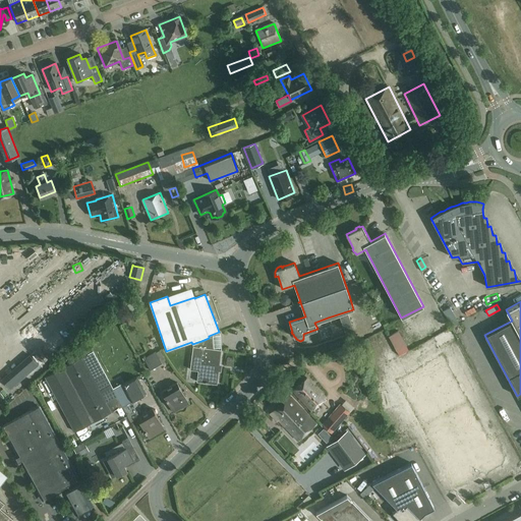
[(446,315),(453,311),(450,307),(443,310),(446,315)]
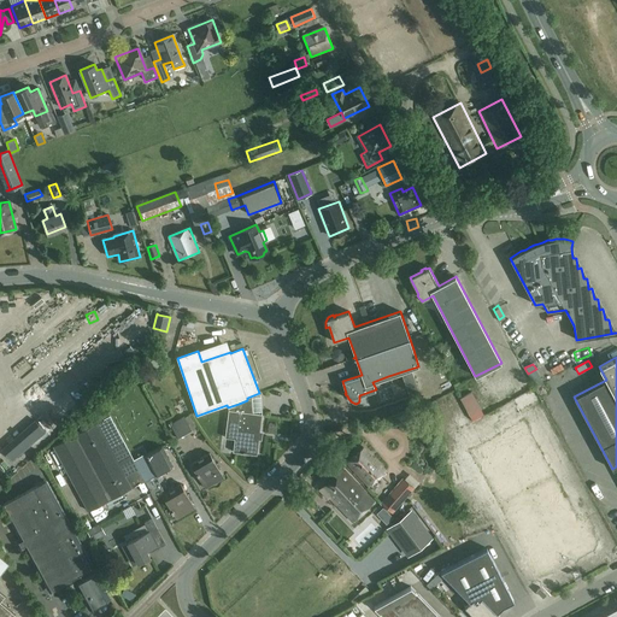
[(445,376),(438,380),(441,388),(448,385),(445,376)]
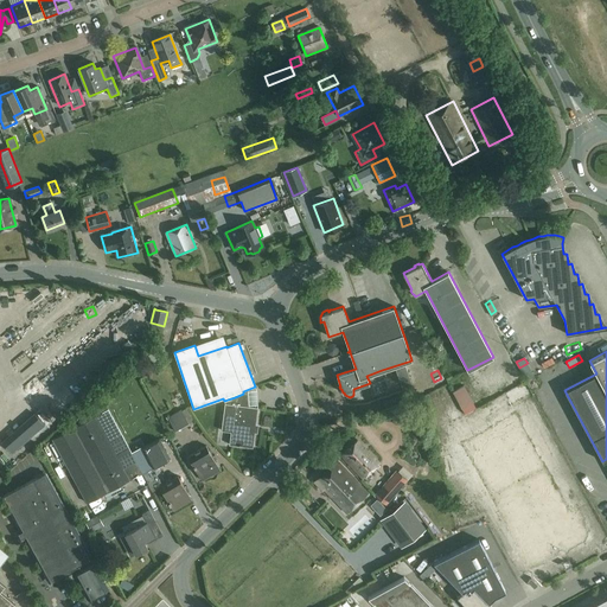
[(462,382),(451,388),(461,411),(474,404),(462,382)]
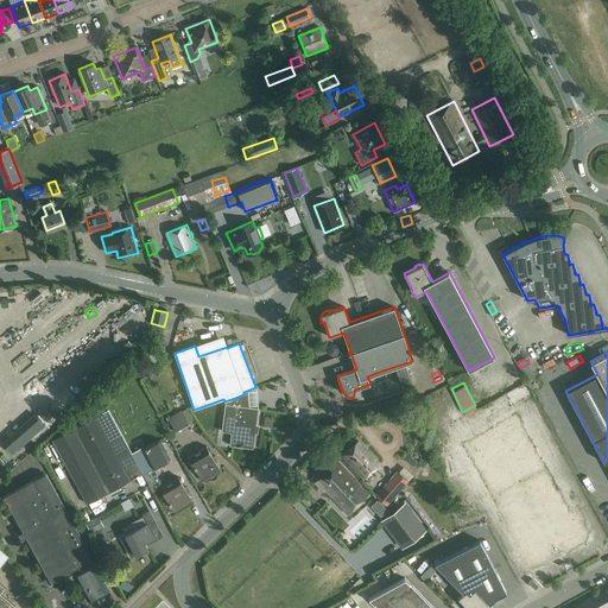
[(380,384),(373,386),(375,394),(382,391),(380,384)]
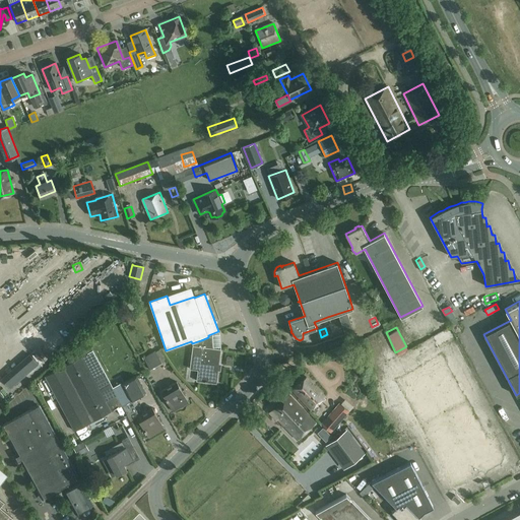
[(201,340),(192,343),(193,347),(191,360),(199,361),(196,381),(215,383),(217,375),(219,360),(219,350),(209,348),(208,337),(201,340)]
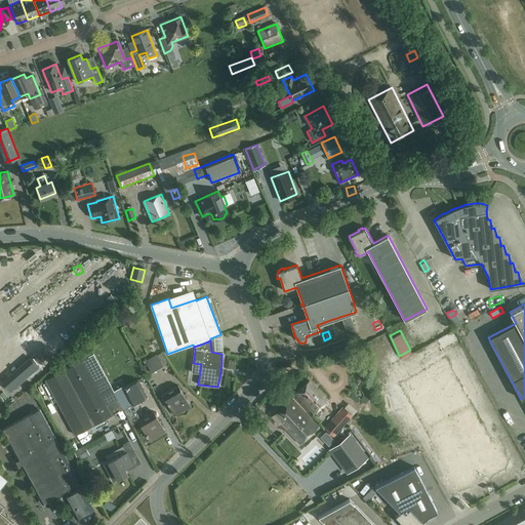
[(68,367),(82,359),(79,353),(77,354),(74,351),(65,358),(68,361),(66,362),(68,367)]
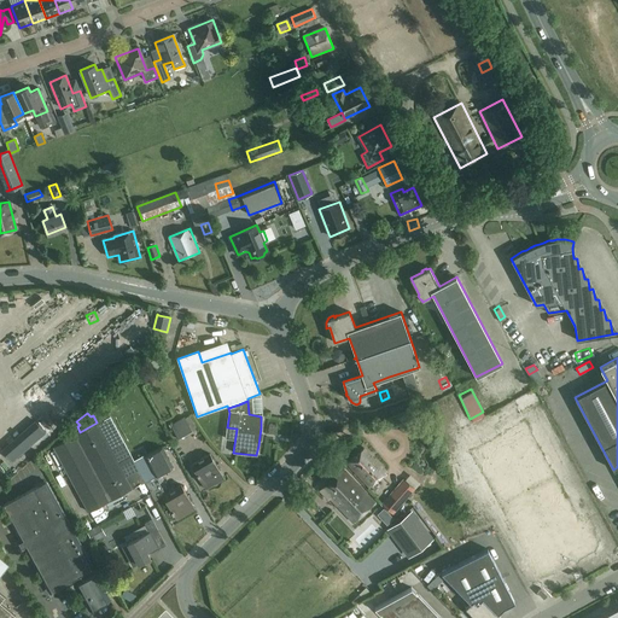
[(471,442),(548,587),(600,559),(523,414),(471,442)]
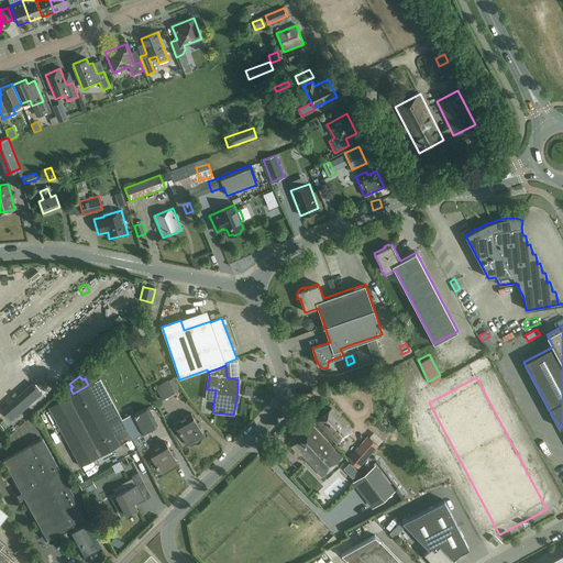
[(88,386),(108,421),(120,415),(100,379),(88,386)]
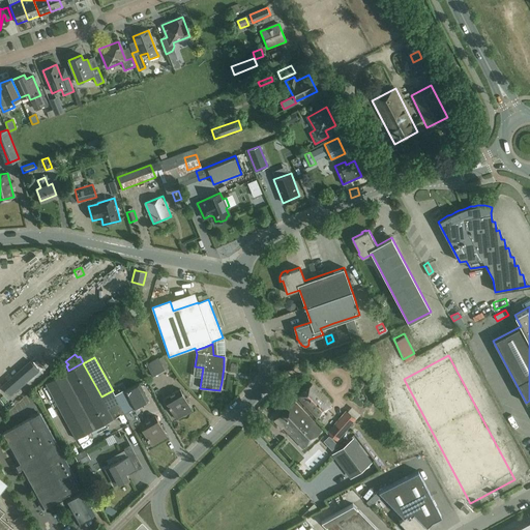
[(11,399),(45,372),(33,358),(0,384),(11,399)]
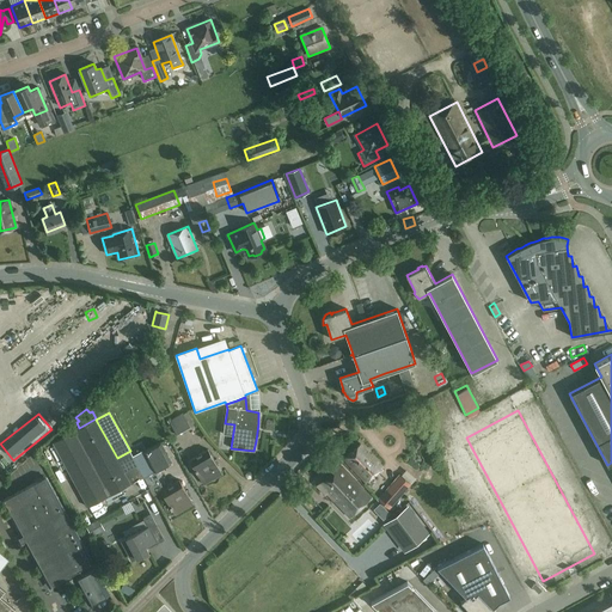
[(182,414),(169,422),(177,436),(190,428),(182,414)]
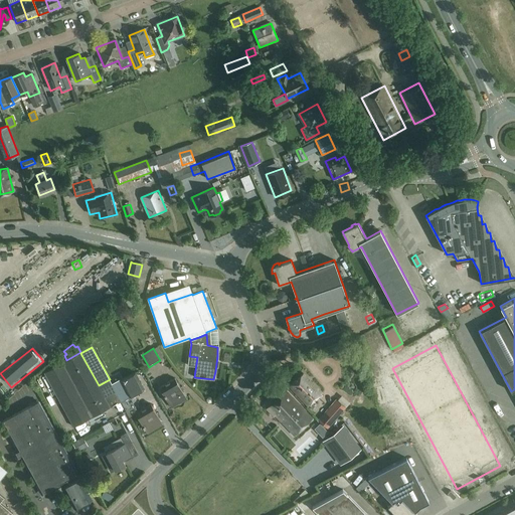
[(80,352),(66,360),(43,372),(73,426),(111,406),(99,385),(80,353),(80,352)]
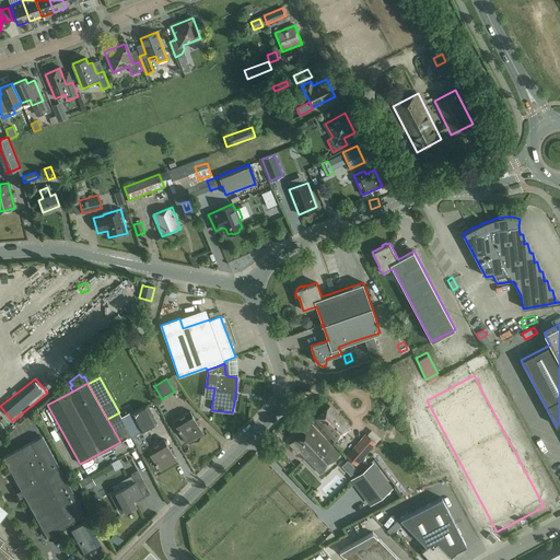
[(147,406),(131,413),(141,431),(155,423),(147,406)]
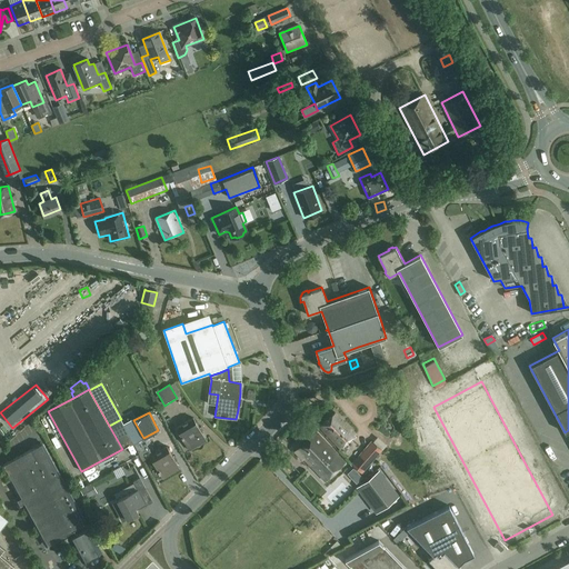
[(340,449),(356,435),(336,412),(320,427),(340,449)]
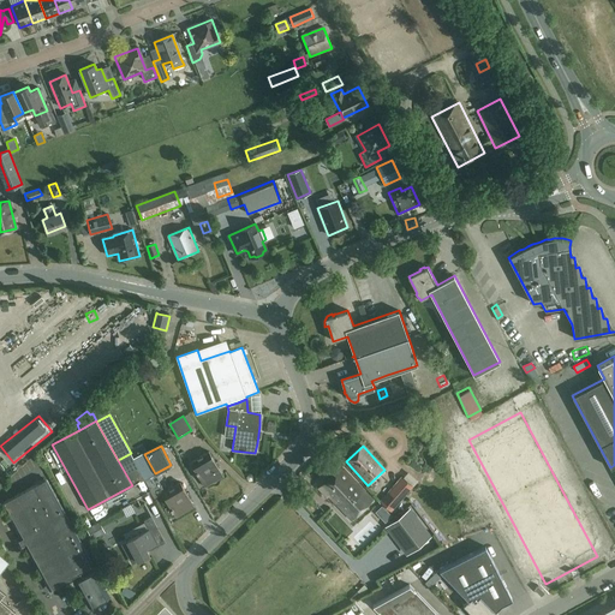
[(224,476),(208,452),(190,463),(204,487),(224,476)]
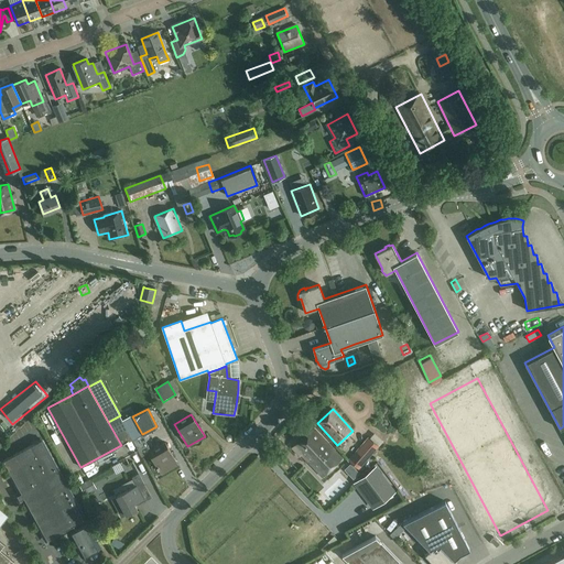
[(49,431),(53,441),(62,436),(58,426),(49,431)]
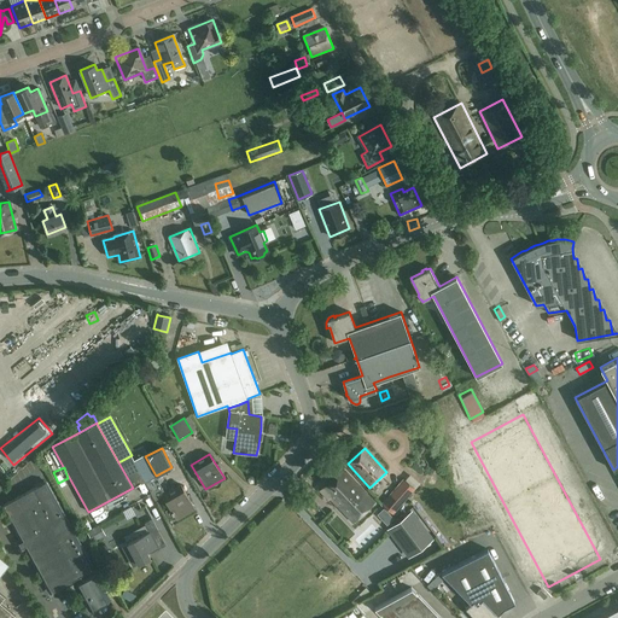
[(375,502),(359,485),(343,468),(320,490),(328,499),(330,497),(354,523),(375,502)]
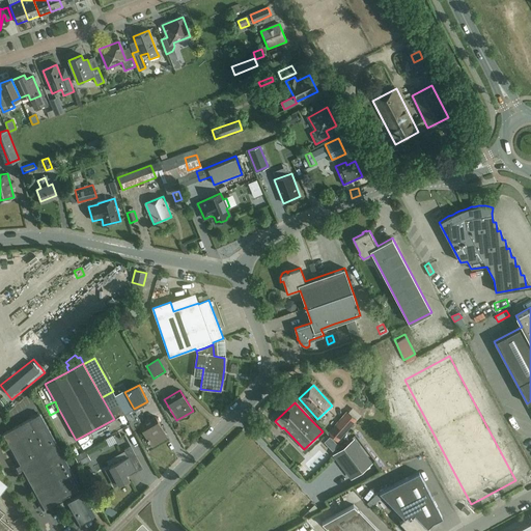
[(357,420),(348,413),(347,412),(328,434),(338,442),(357,420)]
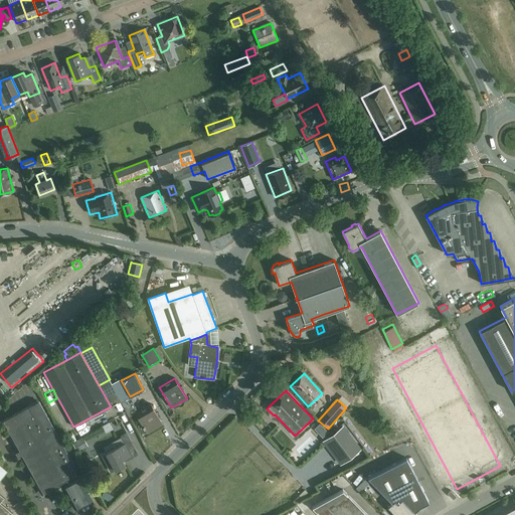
[(37,402),(2,421),(41,493),(76,474),(37,402)]
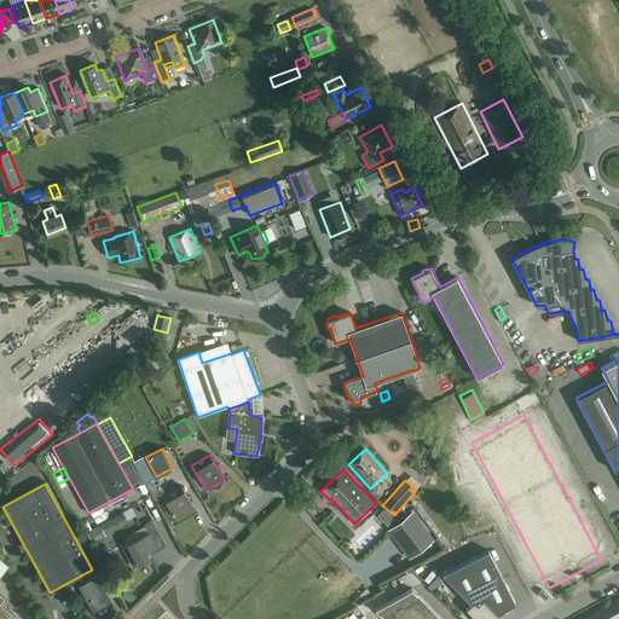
[(181,486),(162,497),(178,521),(196,510),(181,486)]
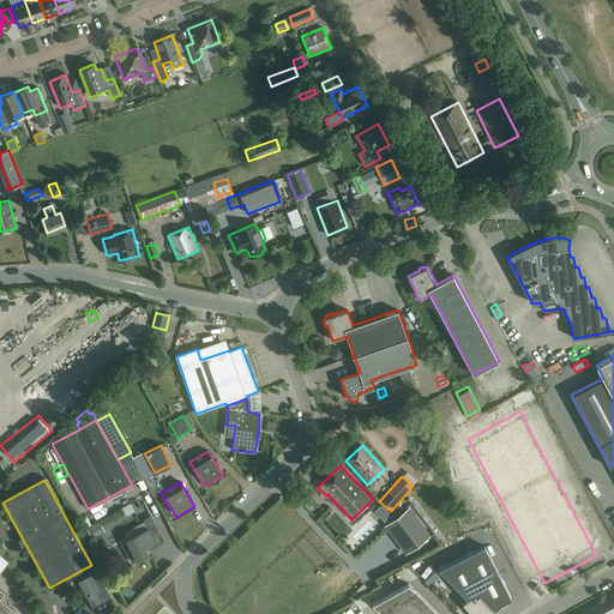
[(613,500),(597,494),(595,500),(613,507),(613,500)]
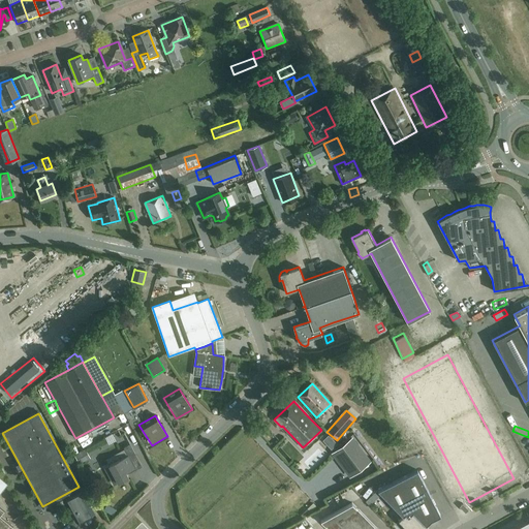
[(117,437),(120,444),(128,441),(124,433),(117,437)]
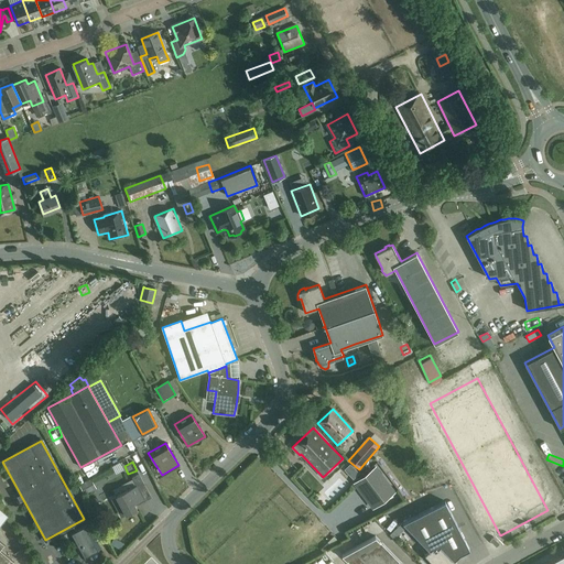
[(563,474),(563,468),(551,464),(549,469),(563,474)]
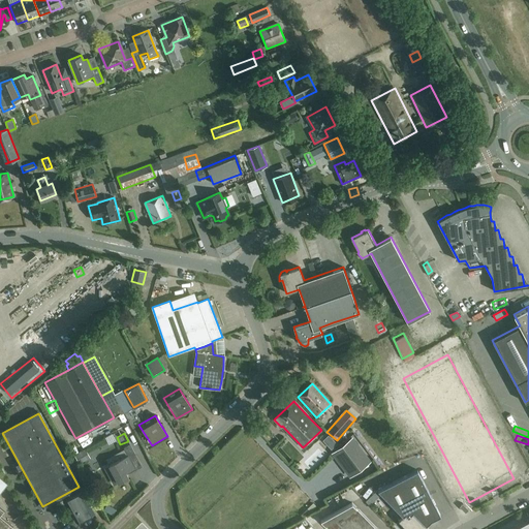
[(370,462),(352,439),(334,453),(351,476),(370,462)]
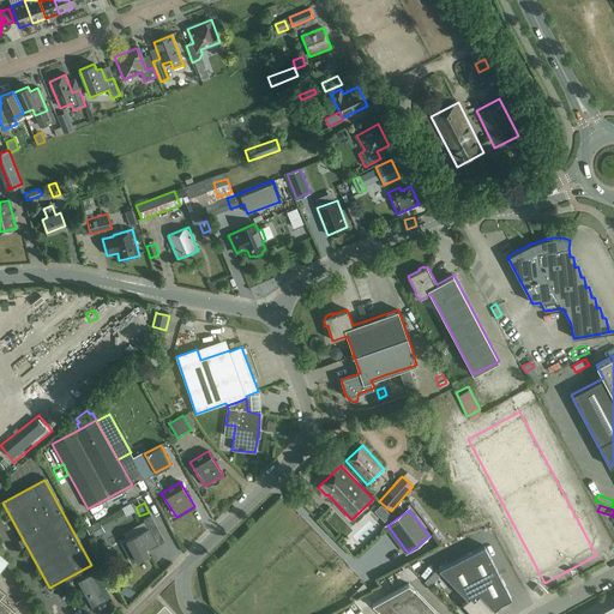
[(127,540),(126,540),(127,541),(121,543),(132,563),(137,560),(149,554),(145,547),(156,542),(145,522),(122,533),(127,540)]
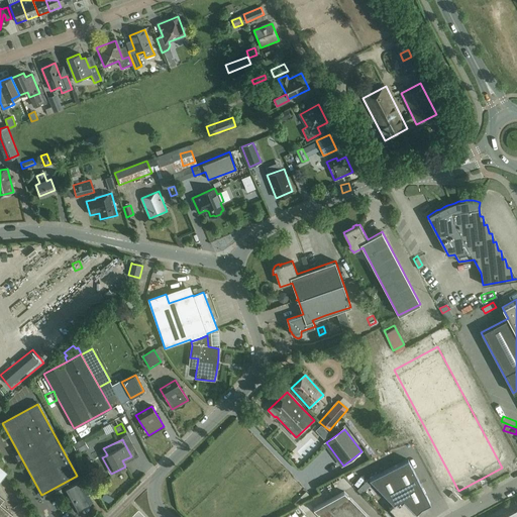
[(397,516),(417,516),(419,516),(416,513),(421,508),(430,504),(408,459),(370,479),(394,504),(389,508),(397,516)]
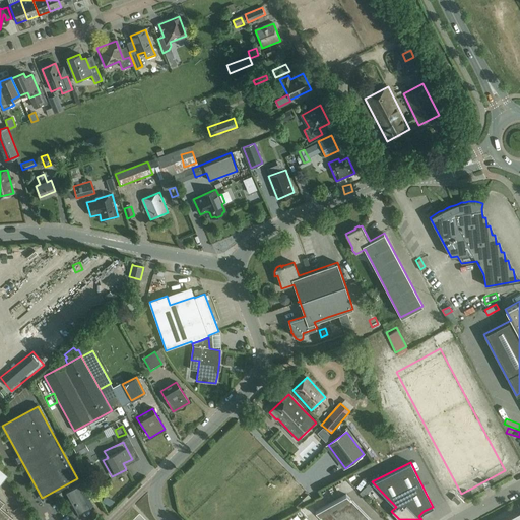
[(87,479),(68,491),(74,502),(70,504),(76,513),(91,505),(87,496),(94,492),(87,479)]
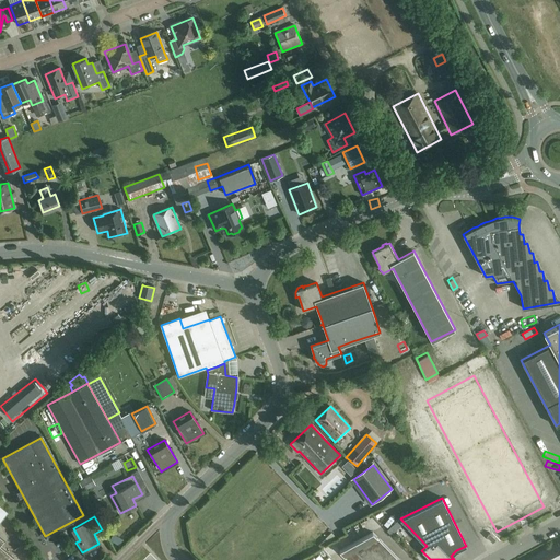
[(399,559),(373,533),(339,551),(348,559),(399,559)]
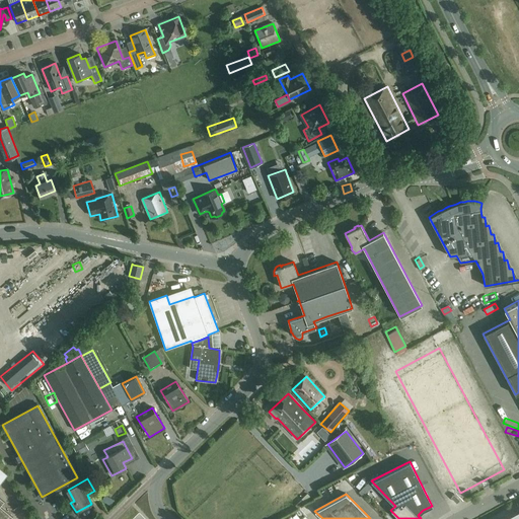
[(0,518),(10,518),(13,516),(1,506),(5,501),(0,497),(0,518)]
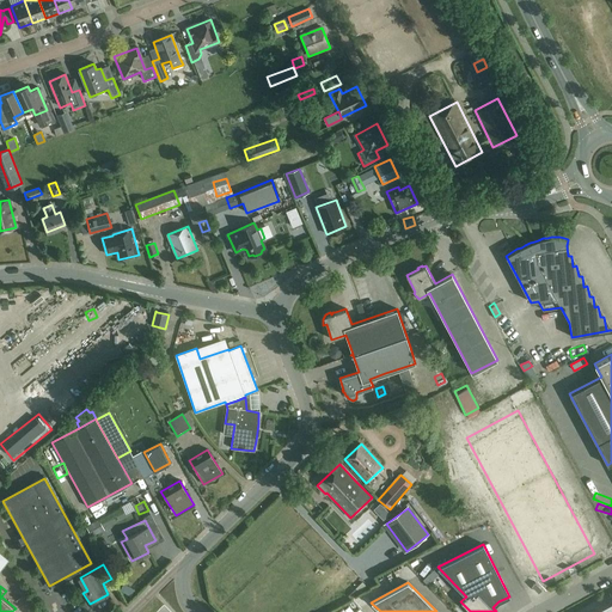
[(337,607),(341,611),(363,611),(355,603),(350,607),(344,601),(337,607)]
